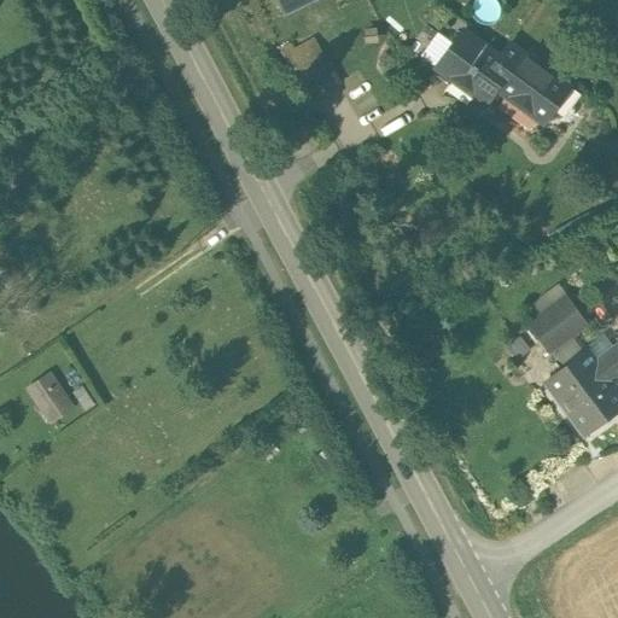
[(517,41),(505,57),(476,35),(461,24),(431,66),(483,105),(497,86),(549,123),(576,85),(543,60),(517,41)]
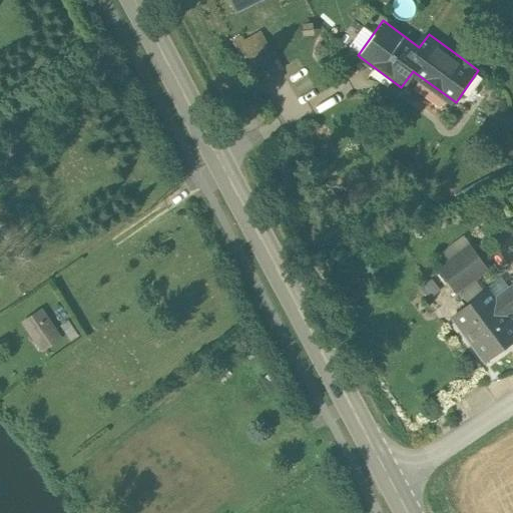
[(265,29),(239,39),(258,80),(282,70),(265,29)]
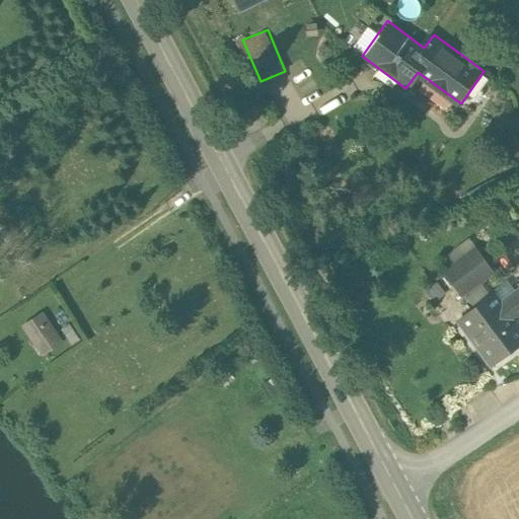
[(444,273),(460,296),(493,272),(476,249),(444,273)]
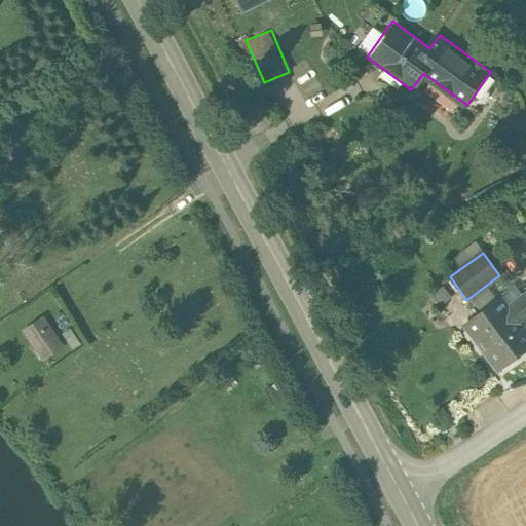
[(525,293),(508,307),(500,298),(466,324),(463,326),(498,372),(525,350),(525,332),(520,325),(525,320),(525,293)]
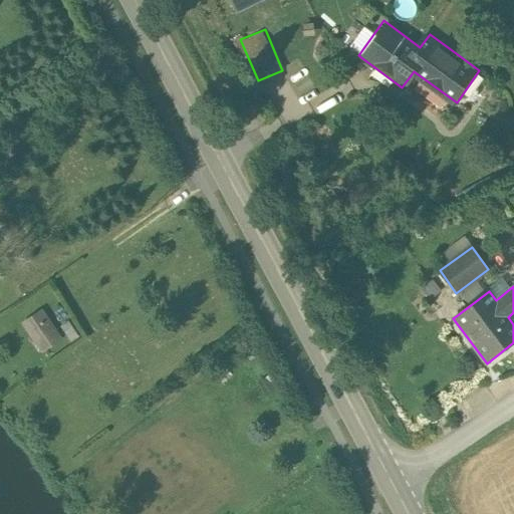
[(43,307),(20,322),(40,352),(63,337),(43,307)]
